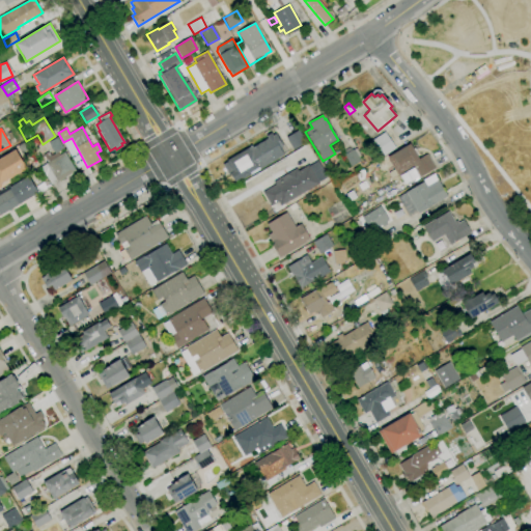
[(292,149),(286,138),(299,130),(306,141),(292,149)]
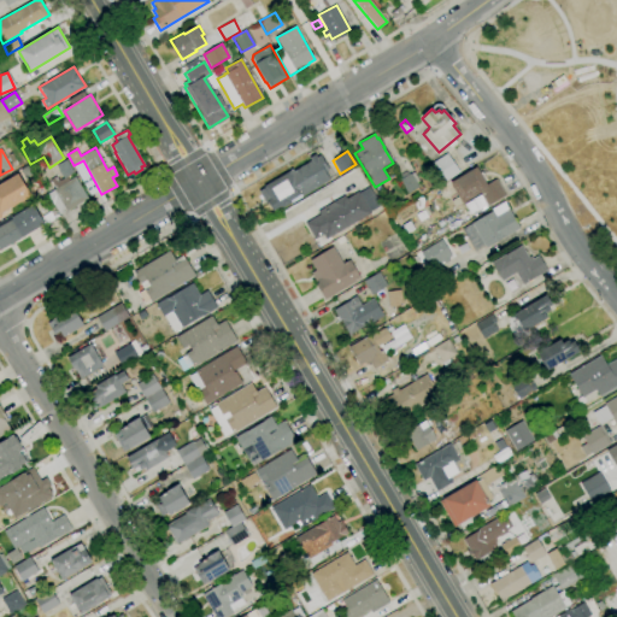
[(445,182),(432,164),(446,153),(459,171),(445,182)]
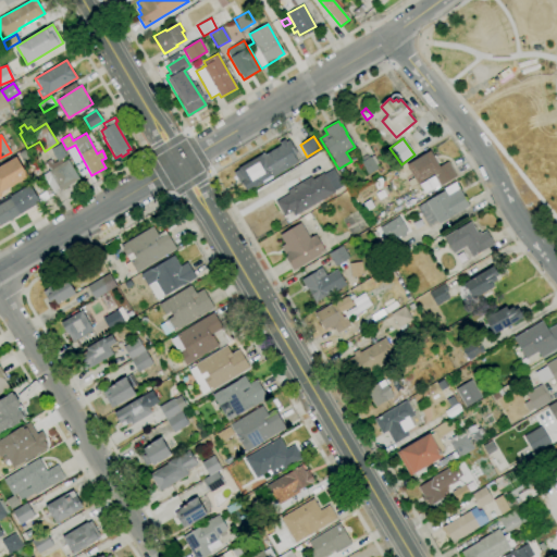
[(246,190),(242,184),(240,185),(233,173),(238,170),(238,168),(264,152),(264,155),(280,146),(279,143),(284,139),(286,141),(289,139),(297,153),(294,156),(297,162),(272,177),(271,176),(262,181),(263,183),(254,187),(252,186),(246,190)]
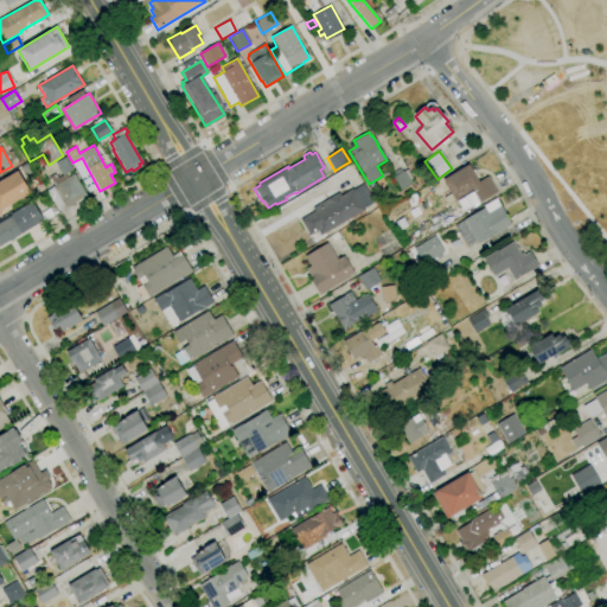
[(25,177),(20,167),(30,161),(34,171),(25,177)]
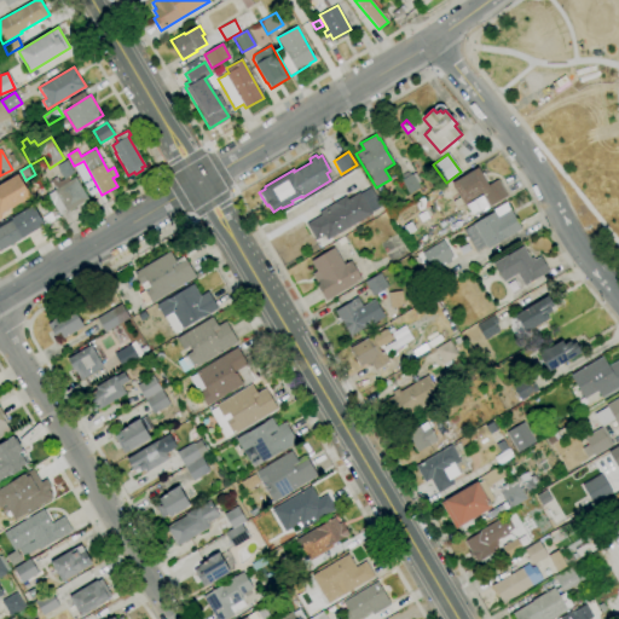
[(482,194),(457,208),(452,201),(460,197),(451,184),(478,168),(489,185),(498,180),(508,196),(490,207),(482,194)]
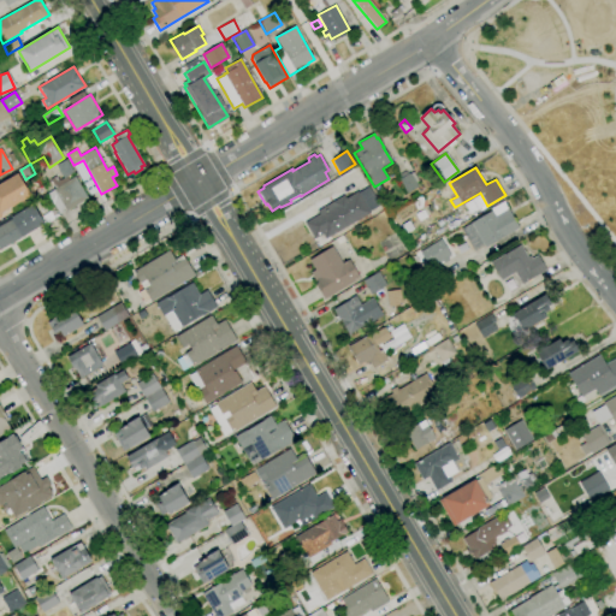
[(406,193),(396,177),(407,171),(408,175),(413,172),(420,184),(406,193)]
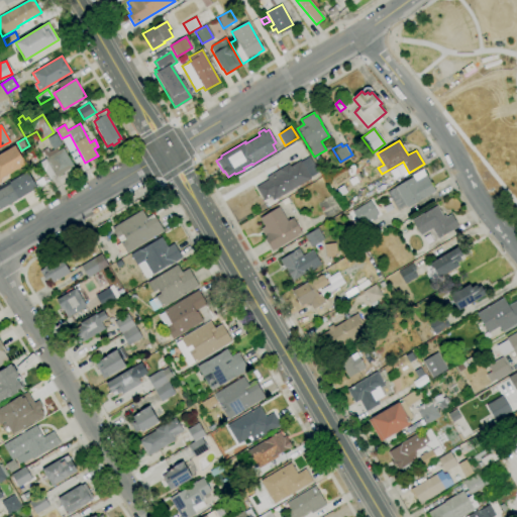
[(0,182),(0,154),(15,145),(25,165),(0,180),(1,182),(0,182)]
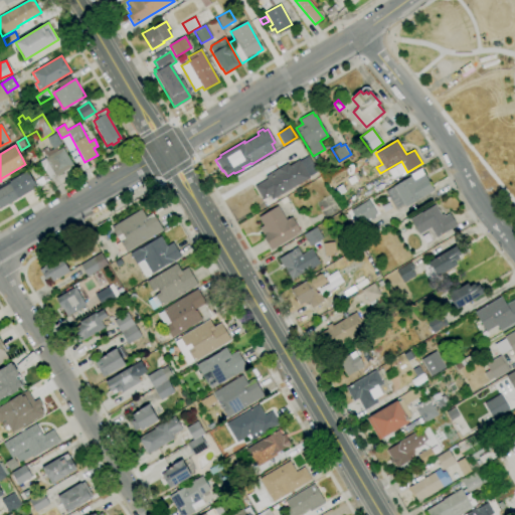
[(49,179),(39,162),(46,158),(42,150),(46,147),(49,151),(55,147),(57,151),(63,148),(73,165),(49,179)]
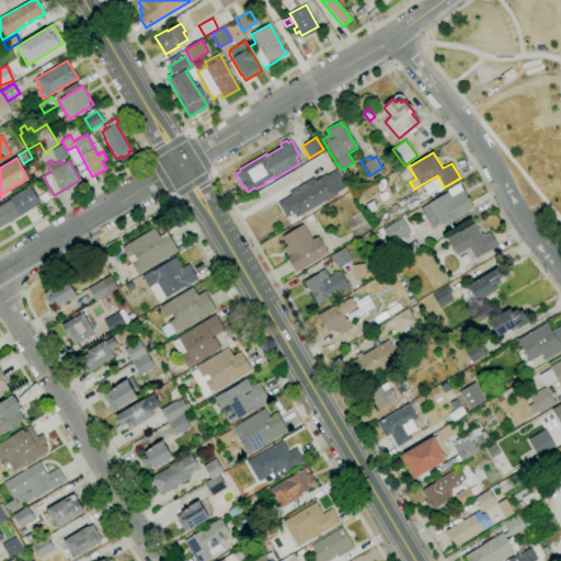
[(289,226),(284,217),(286,217),(277,203),(290,195),(289,192),(313,178),(315,181),(325,174),(327,175),(336,169),(347,186),(336,192),(338,194),(301,215),(302,218),(289,226)]
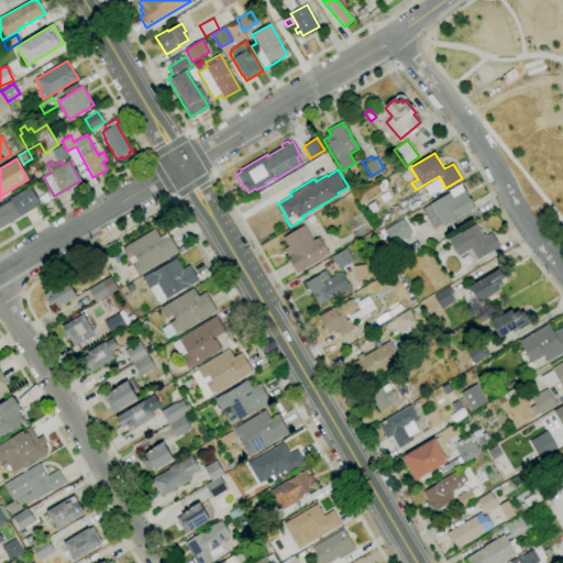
[(0,229),(0,201),(9,197),(10,199),(30,187),(41,205),(0,229)]
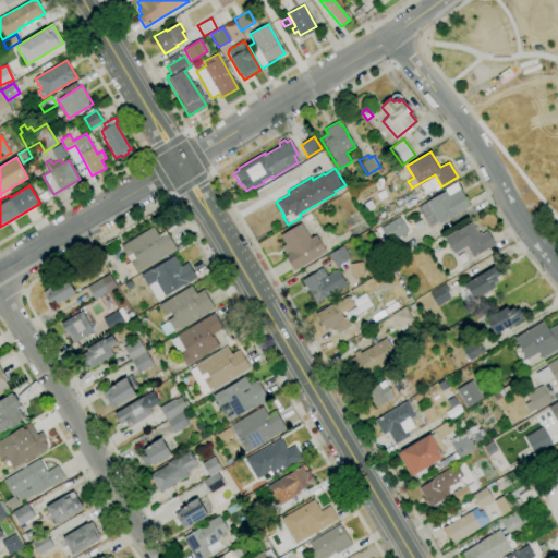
[(429,228),(417,207),(426,203),(426,202),(446,191),(448,195),(460,189),(470,206),(438,223),(429,228)]
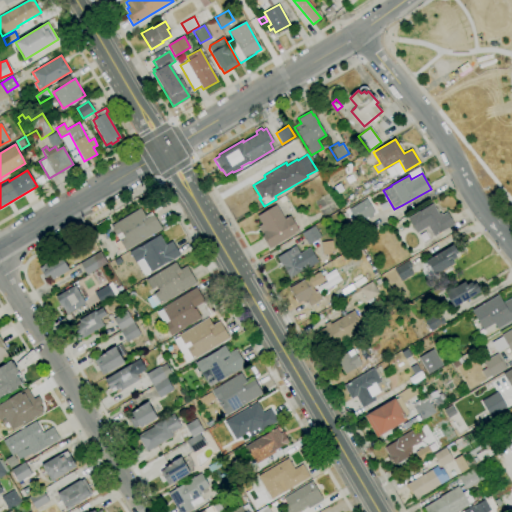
[(375,212),(366,199),(348,209),(357,223),(367,216),(368,219),(373,216),(372,214),(375,212)]
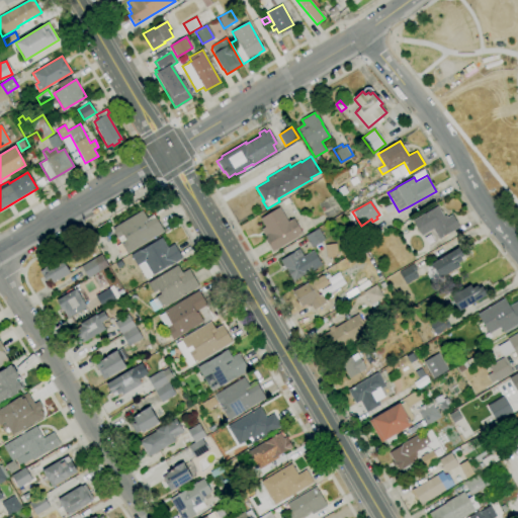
[(439,239),(433,229),(421,236),(413,221),(438,205),(446,220),(452,216),(459,227),(439,239)]
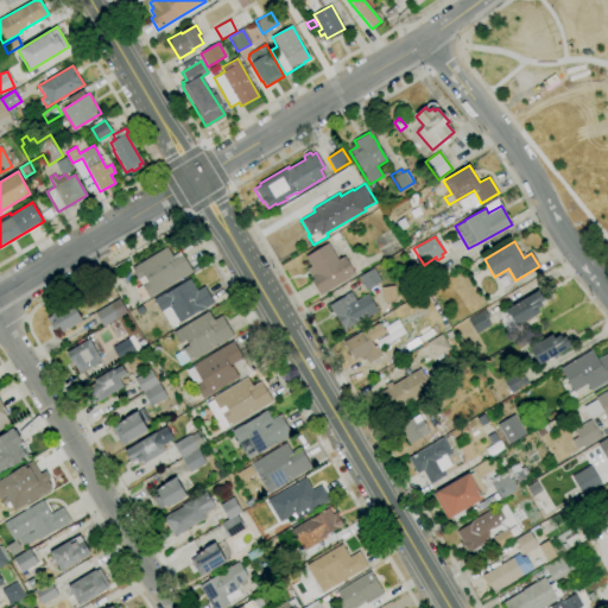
[(320,296),(311,280),(314,279),(312,277),(311,278),(306,270),(311,266),(305,257),(328,242),(339,260),(344,257),(355,274),(320,296)]
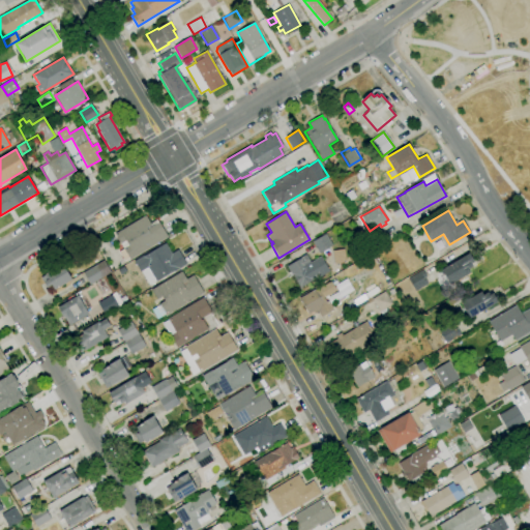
[(125,261),(119,252),(123,249),(123,247),(128,244),(126,241),(121,244),(115,234),(145,215),(151,226),(147,228),(147,230),(159,223),(168,237),(129,260),(129,259),(125,261)]
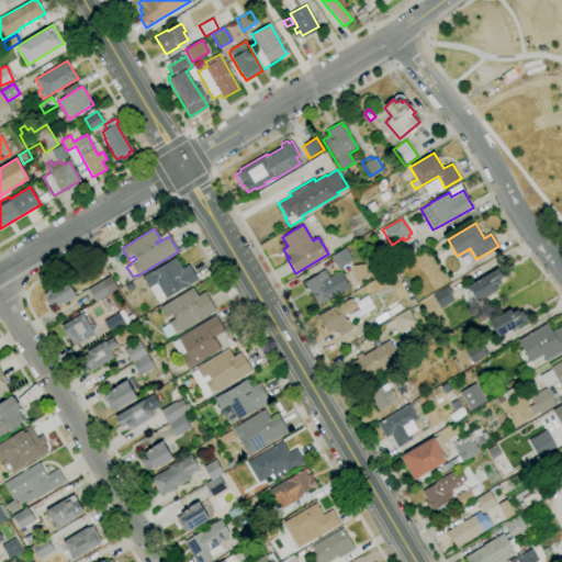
[(400,262),(393,250),(404,244),(411,255),(400,262)]
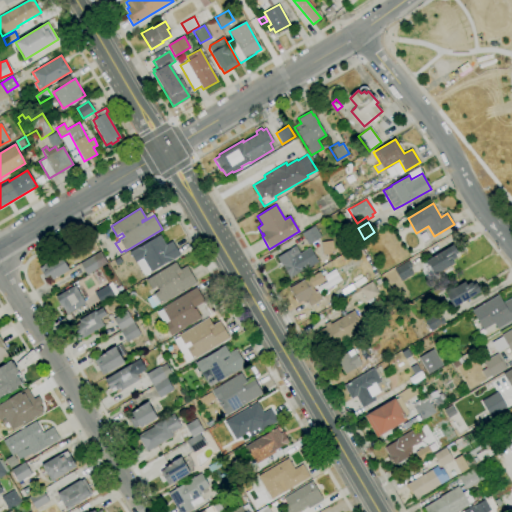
[(308,245),(301,234),(315,226),(321,237),(308,245)]
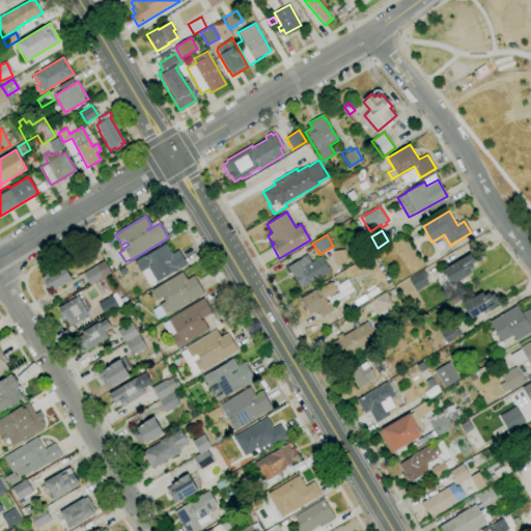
[(149,285),(141,272),(140,273),(134,261),(166,244),(172,254),(178,250),(187,264),(175,272),(157,282),(157,281),(149,285)]
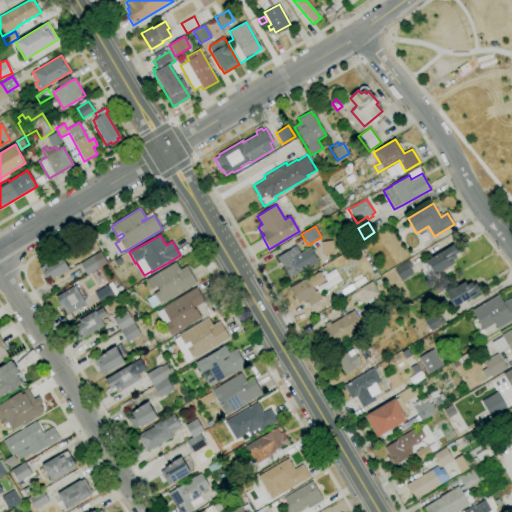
[(324,255),(323,242),(332,241),(334,253),(324,255)]
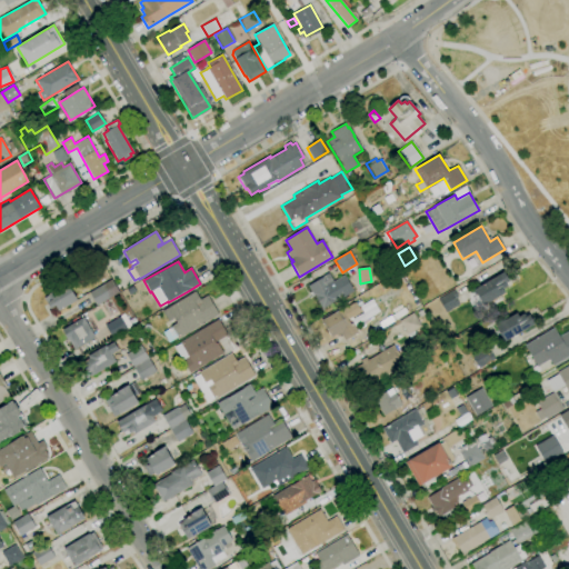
[(483,306),(473,290),(503,272),(509,281),(506,283),(507,286),(502,289),(505,293),(500,296),(483,306)]
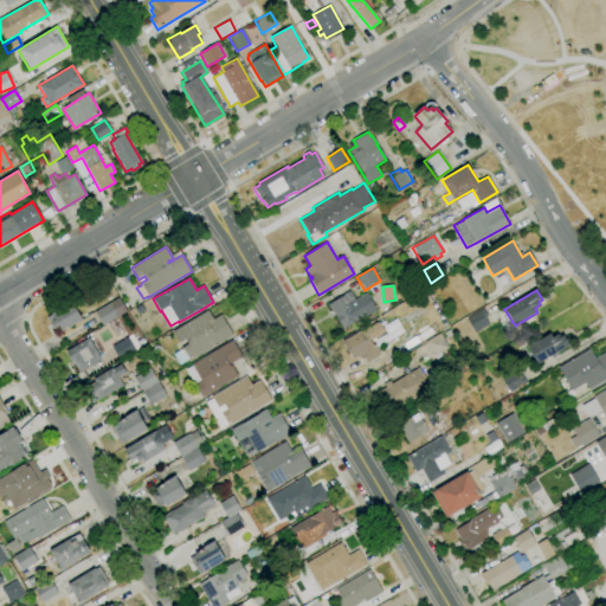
[(343,328),(335,315),(333,316),(330,311),(331,310),(328,304),(345,295),(349,291),(355,301),(367,294),(376,310),(360,321),(359,318),(343,328)]
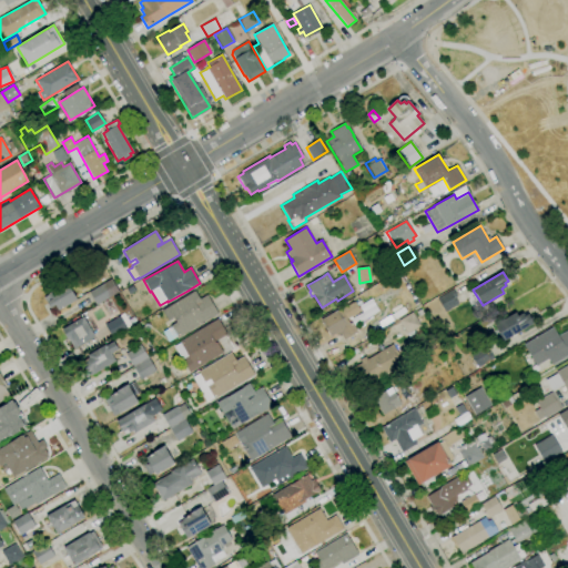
[(97,305),(89,292),(111,279),(119,292),(97,305)]
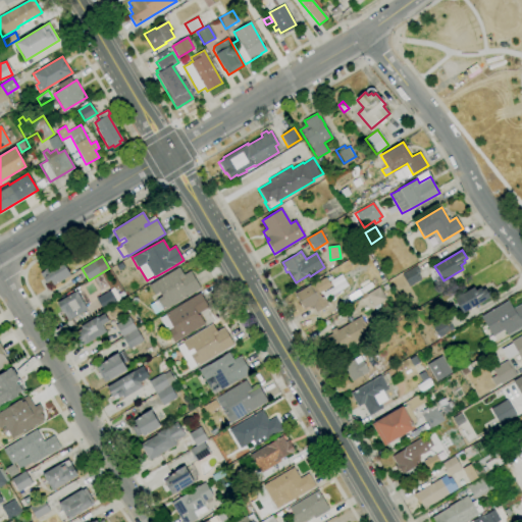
[(54,285),(50,280),(46,283),(40,273),(45,270),(52,266),(51,265),(61,259),(70,275),(54,285)]
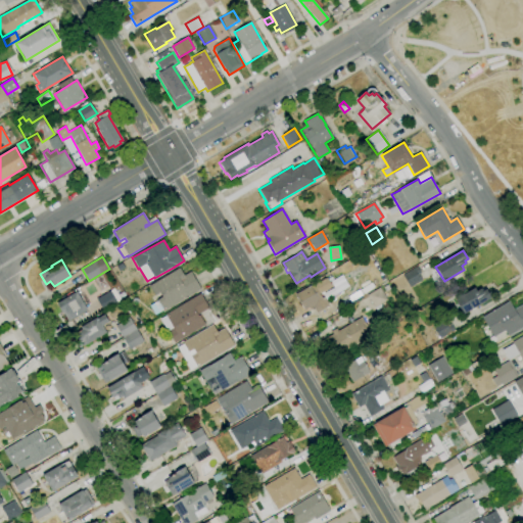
[(410,287),(402,275),(417,267),(421,273),(419,275),(422,280),(410,287)]
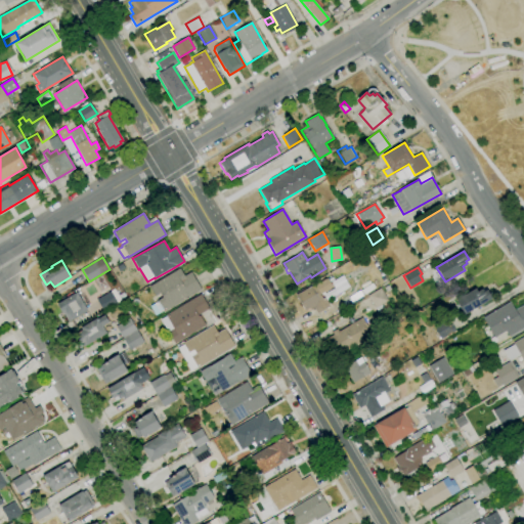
[(164,311),(158,300),(163,297),(160,293),(156,296),(149,287),(179,268),(184,276),(190,272),(201,290),(164,311)]
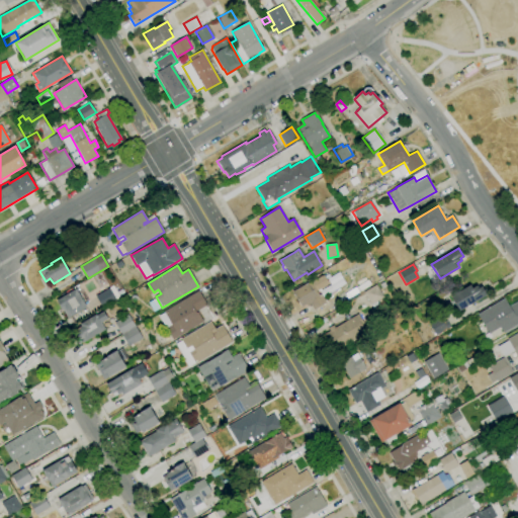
[(314,310),(311,305),(307,307),(306,305),(301,307),(292,291),(308,282),(309,283),(323,274),(329,284),(321,288),(322,290),(319,292),(318,290),(317,291),(319,294),(321,293),(323,296),(322,297),(326,303),(314,310)]
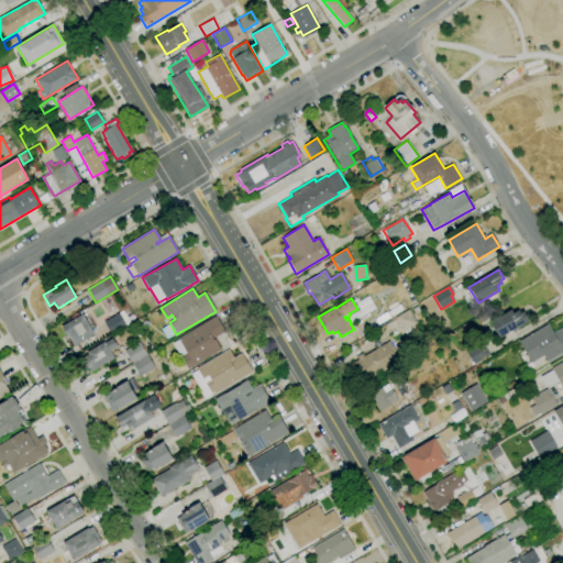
[(394,317),(401,331),(416,323),(408,309),(394,317)]
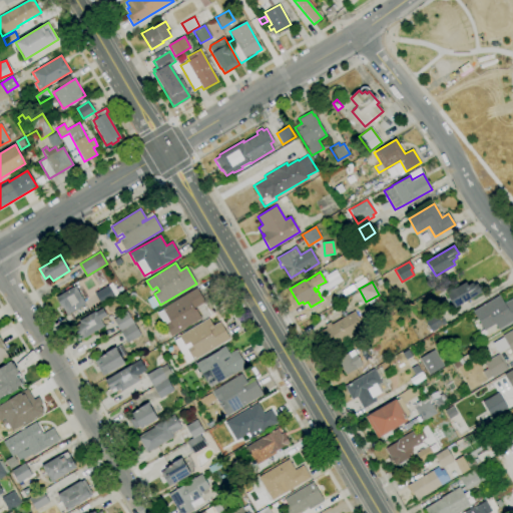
[(102,306),(94,294),(111,283),(119,295),(102,306)]
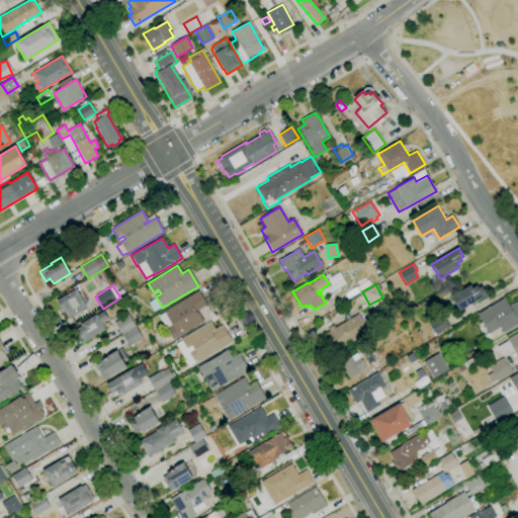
[(459,311),(450,296),(469,285),(471,288),(477,285),(479,288),(482,286),(487,294),(459,311)]
